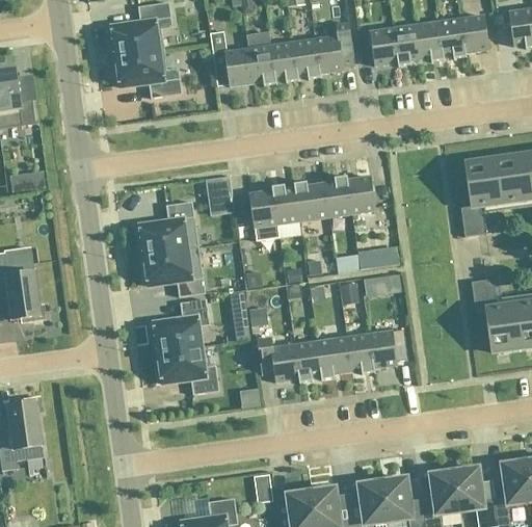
[(115,55),(163,49),(160,28),(171,27),(167,2),(137,6),(139,21),(111,25),(111,28),(107,28),(110,46),(114,45),(115,55)]
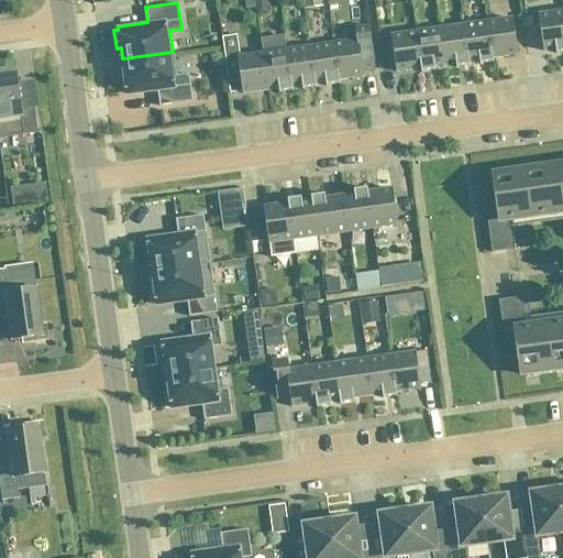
[(543,48),(554,47),(555,51),(562,48),(562,10),(562,8),(538,12),(543,48)]
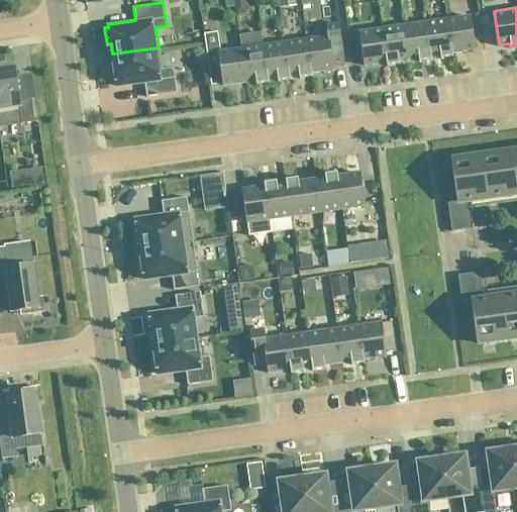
[(469,14),(446,17),(451,52),(451,50),(474,47),(469,14)]
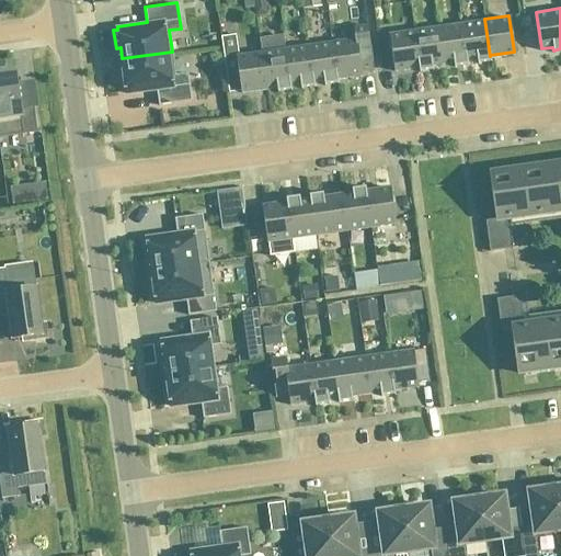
[(478,61),(490,59),(491,59),(490,55),(490,56),(484,19),(461,22),(466,59),(467,59),(477,57),(478,61)]
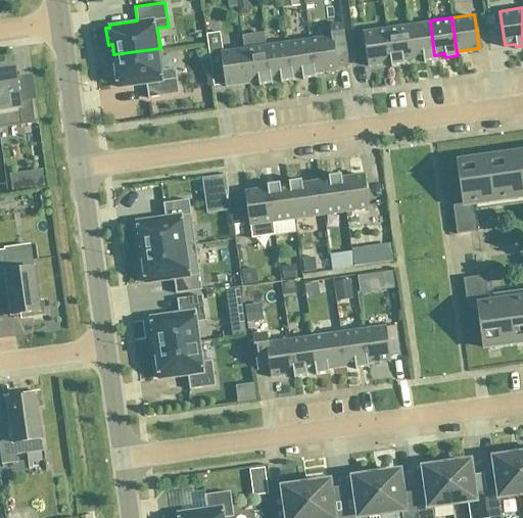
[(408,24),(413,58),(423,56),(423,60),(436,58),(435,55),(434,55),(430,20),(408,24)]
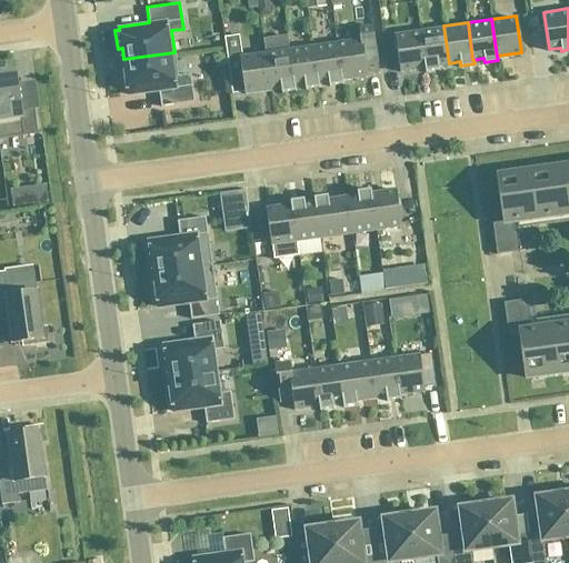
[(360,38),(336,41),(341,78),(342,78),(366,74),(366,70),(379,69),(378,67),(372,24),(358,27),(360,38)]
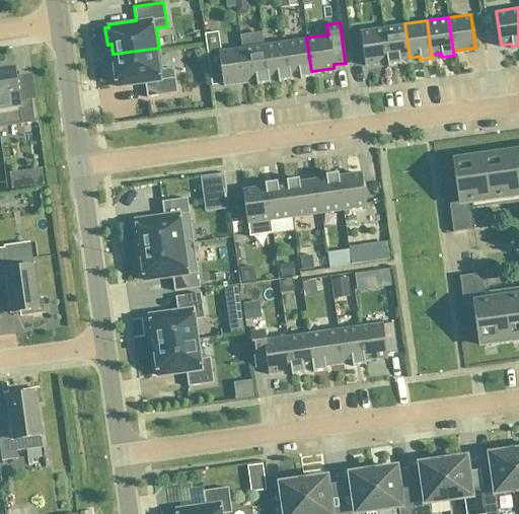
[(387,64),(388,64),(400,62),(399,59),(410,58),(404,23),(383,26),(388,61),(387,61),(387,64)]
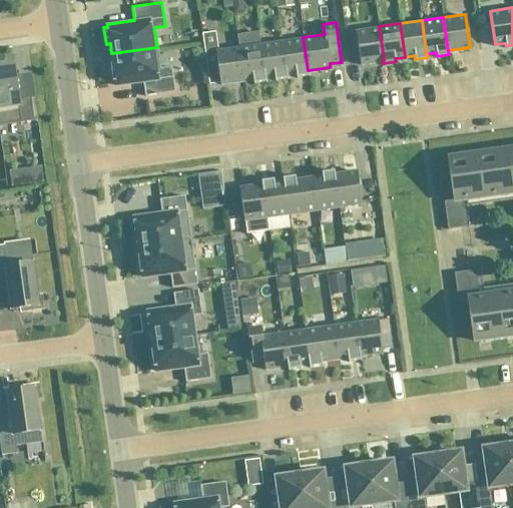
[(384,60),(379,26),(357,30),(361,63),(383,60),(384,60)]
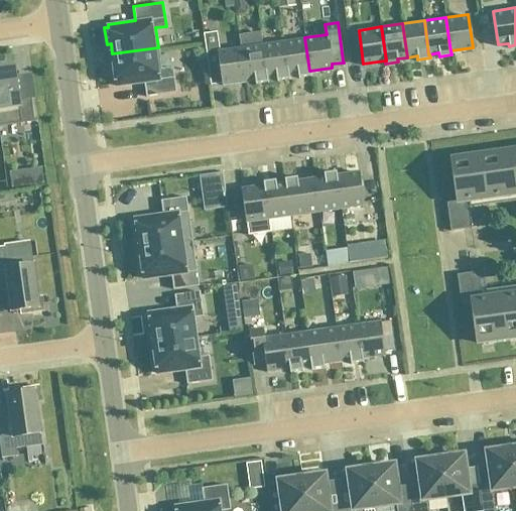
[(222,84),(245,80),(240,46),(219,49),(217,29),(203,31),(208,66),(220,64),(222,84)]
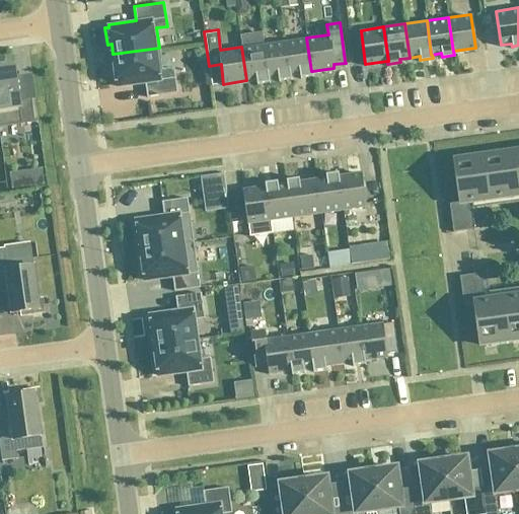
[(269,81),(269,77),(268,77),(263,44),(262,32),(239,35),(241,47),(246,80),(256,79),(256,83),(269,81)]
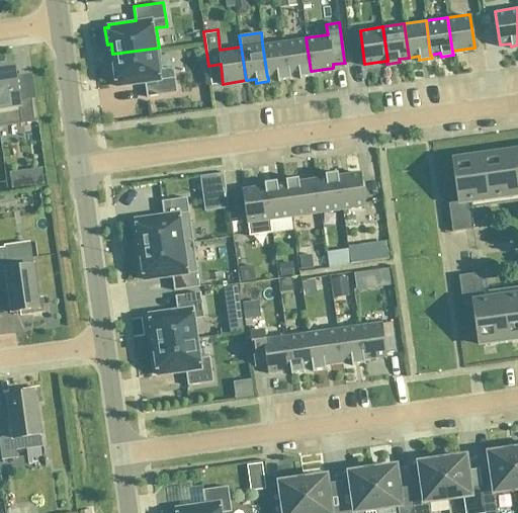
[(306,37),(284,40),(289,74),(298,73),(299,76),(312,75),(312,71),(311,71),(306,37)]
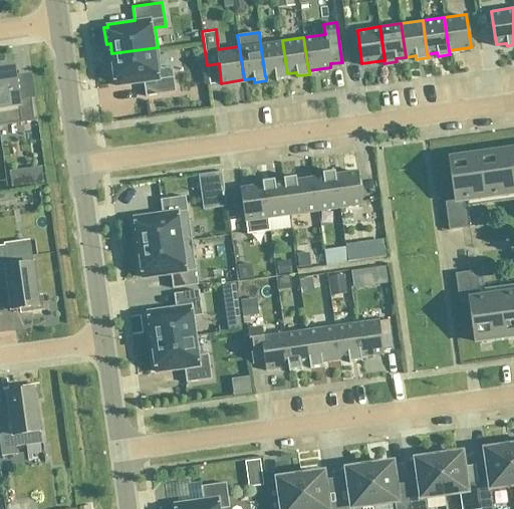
[(282,40),(260,43),(265,76),(266,76),(275,75),(275,79),(288,77),(287,73),(282,40)]
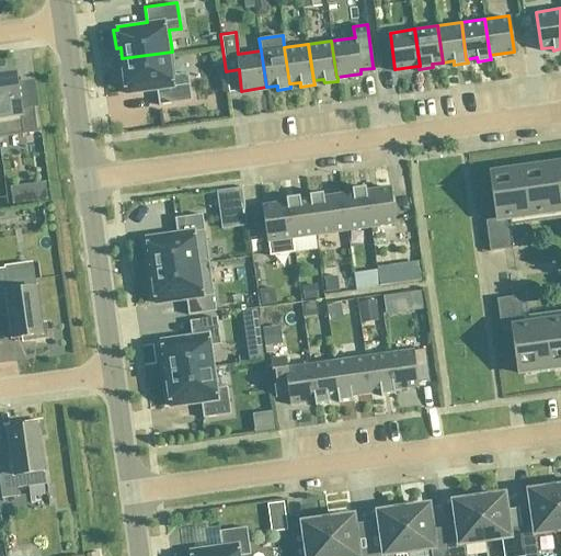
[(126,88),(126,91),(156,87),(158,103),(191,98),(186,71),(175,74),(172,52),(122,58),(124,70),(119,70),(122,89),(126,88)]
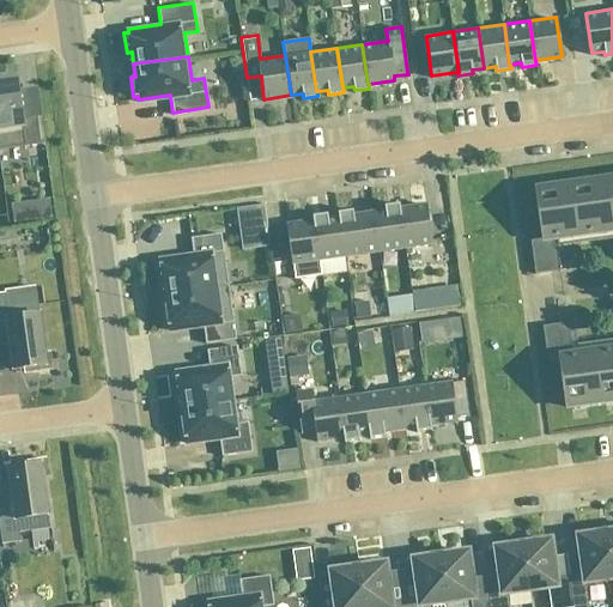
[(17,77),(0,78),(0,146),(40,141),(36,113),(22,115),(17,77)]
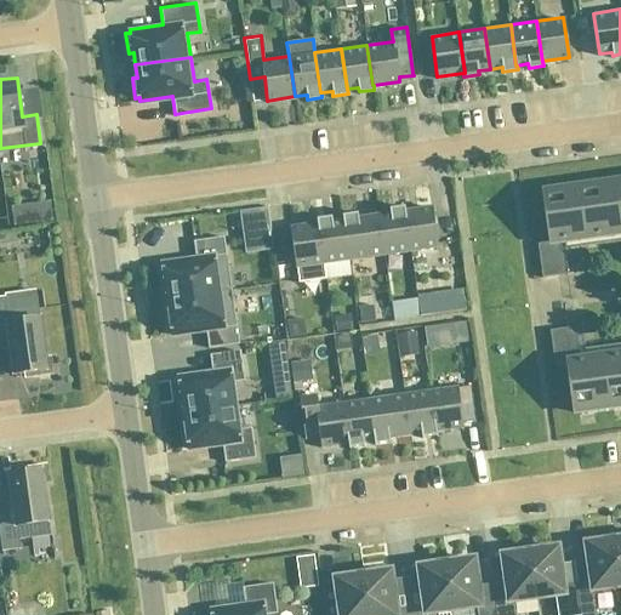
[(563,239),(620,231),(620,177),(542,189),(550,239),(536,241),(541,275),(568,272),(563,239)]
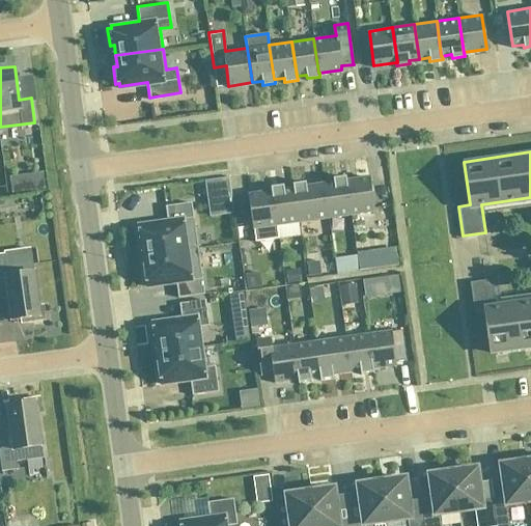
[(333,176),(333,181),(324,182),(328,217),(351,214),(345,178),(346,178),(345,175),(333,176)]
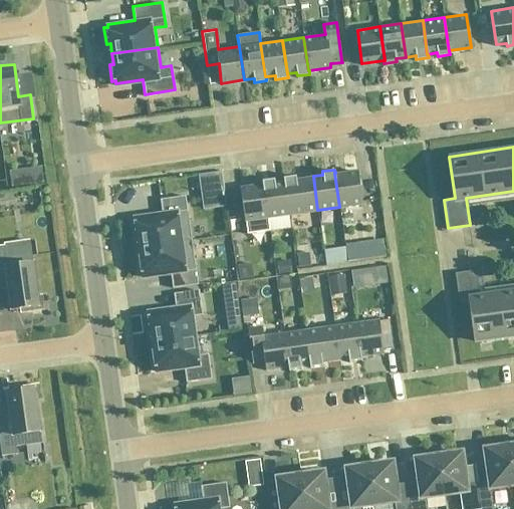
[(334,173),(339,207),(361,203),(356,170),(335,173),(334,173)]
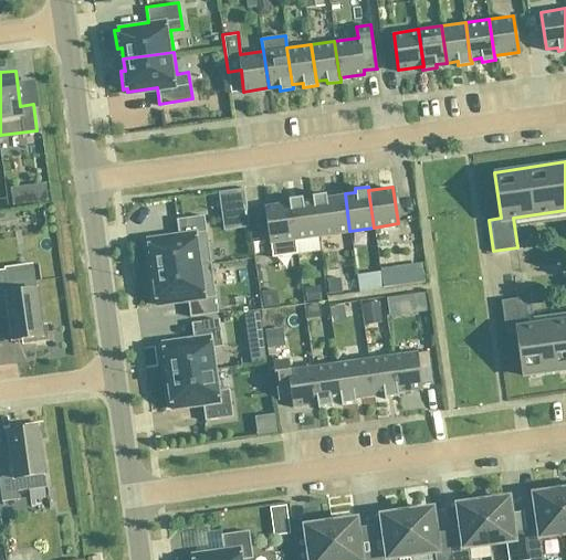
[(345,193),(326,197),(325,192),(312,194),(312,198),(313,198),(318,235),(349,231),(345,193)]
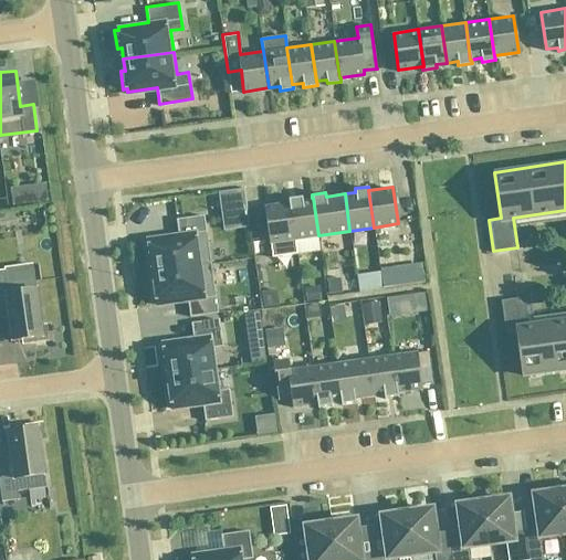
[(313,198),(312,198),(302,200),(302,196),(289,198),(289,201),(290,201),(294,239),(318,235),(313,198)]
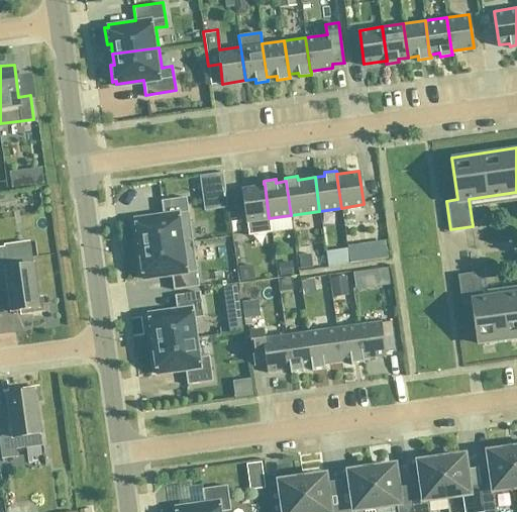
[(241,187),(246,221),(248,232),(271,229),(269,218),(265,184),(264,184),(241,187)]
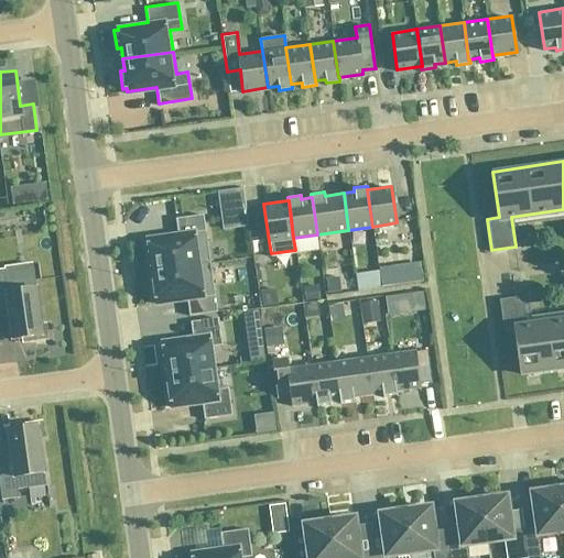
[(177,232),(148,237),(149,240),(144,240),(147,259),(151,258),(152,270),(209,261),(203,212),(175,217),(177,232)]
